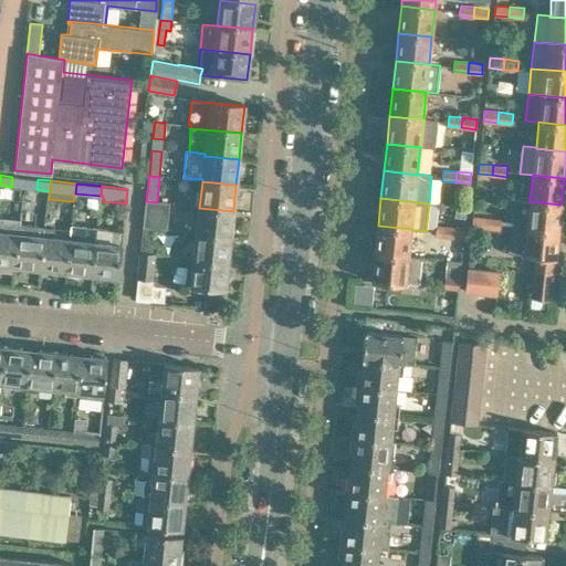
[(558,231),(561,205),(530,201),(511,199),(511,212),(514,215),(513,226),(558,231)]
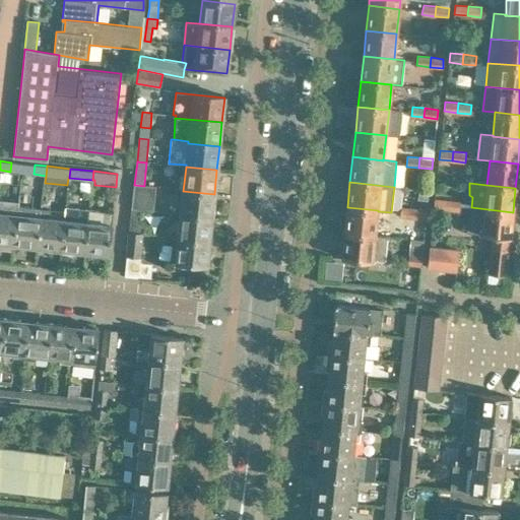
[(154,210),(156,188),(156,185),(144,184),(144,186),(134,185),(132,209),(141,210),(141,209),(154,210)]
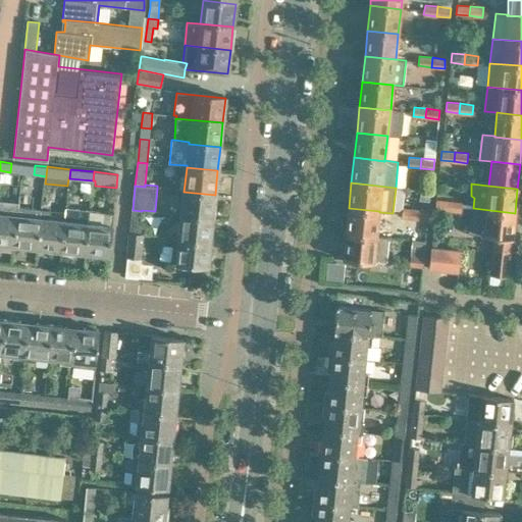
[(212,218),(215,195),(184,192),(181,215),(212,218)]
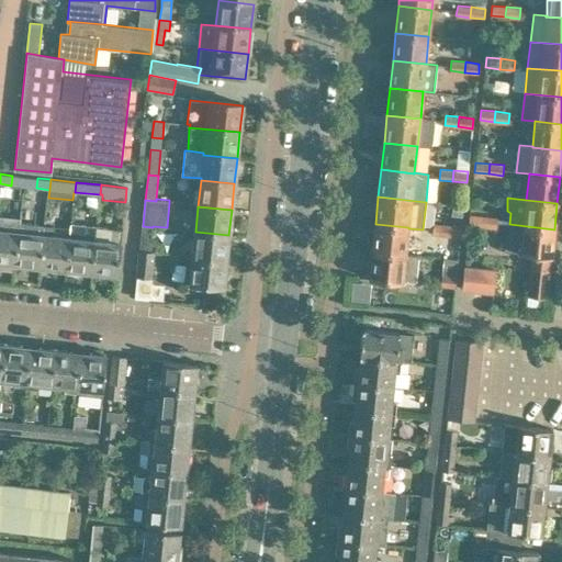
[(438,208),(437,223),(464,225),(464,209),(438,208)]
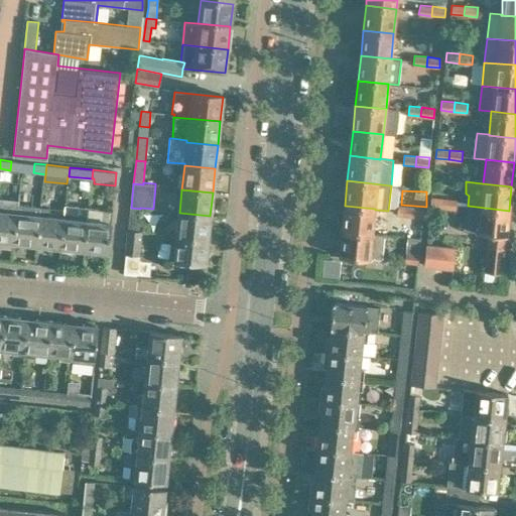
[(442,209),(443,199),(431,198),(430,207),(442,209)]
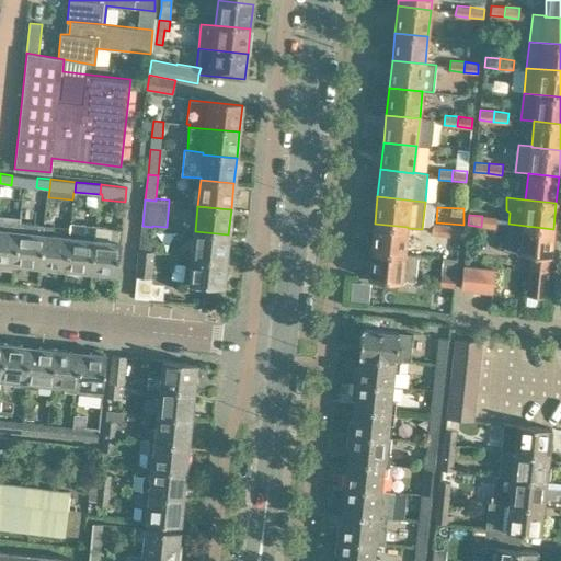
[(496,228),(497,218),(482,216),(481,227),(496,228)]
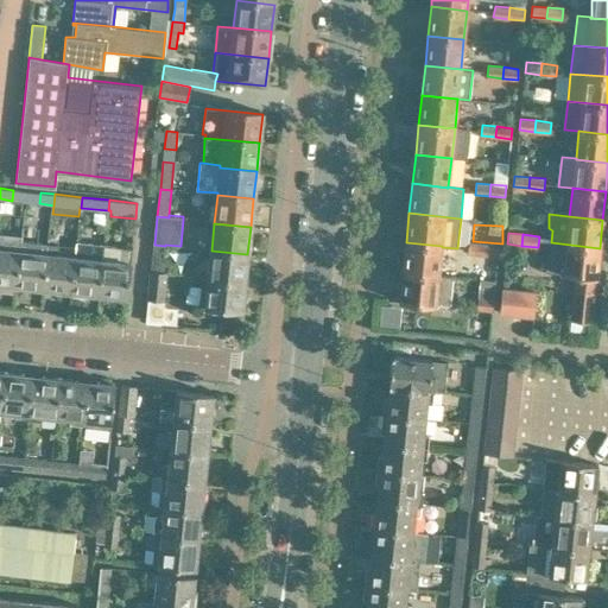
[(44,289),(49,244),(21,240),(20,251),(17,286),(44,289)]
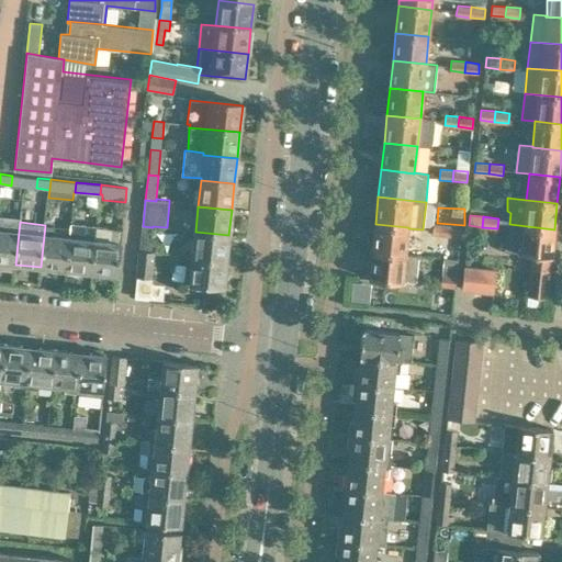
[(91,272),(97,225),(71,223),(70,227),(66,270),(91,272)]
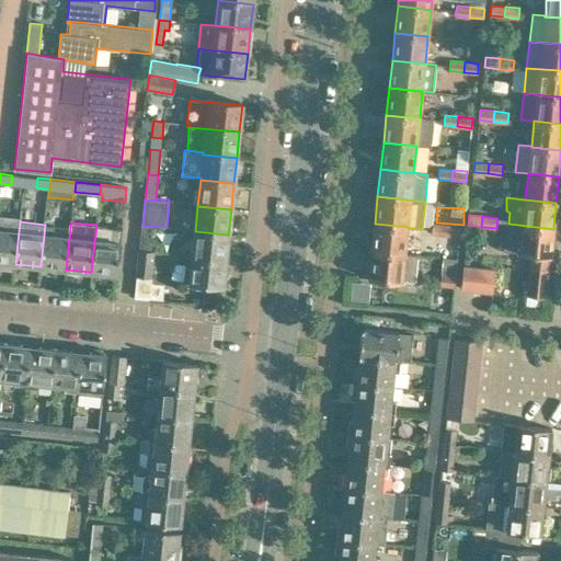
[(404,254),(408,228),(408,227),(375,224),(371,251),(404,254)]
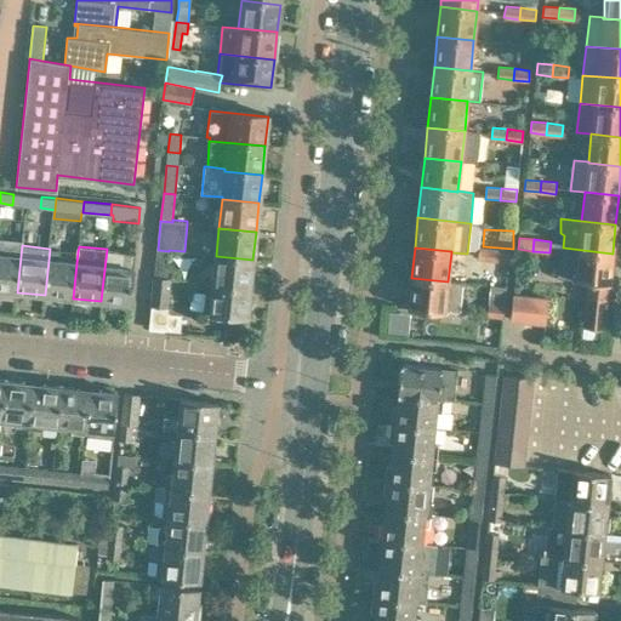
[(609,283),(613,254),(563,248),(562,258),(559,258),(557,277),(587,280),(582,326),(603,329),(608,283),(609,283)]
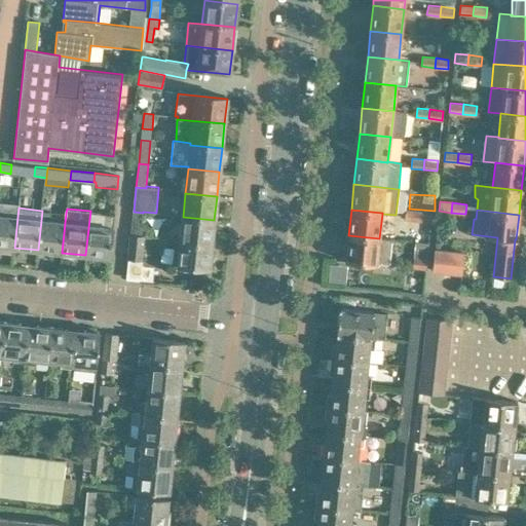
[(66,213),(42,211),(38,250),(62,253),(66,213)]
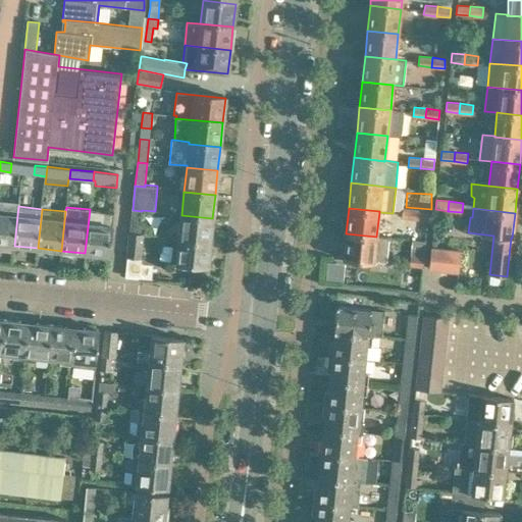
[(112,224),(114,212),(90,209),(85,253),(109,256),(112,224)]
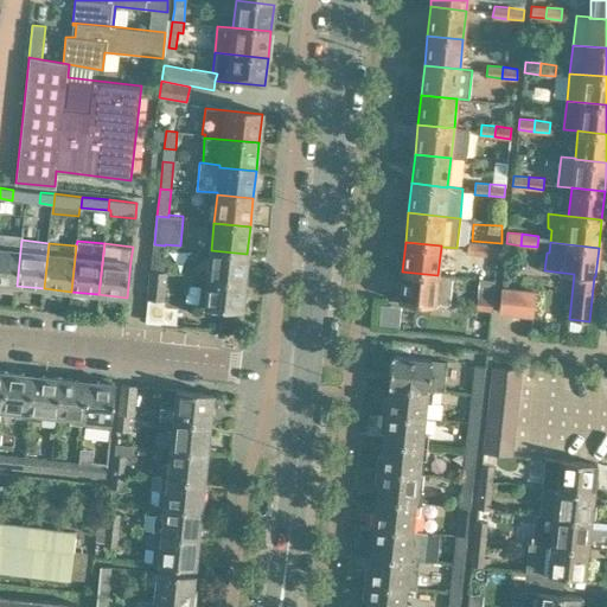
[(483,254),(483,244),(468,243),(467,253),(483,254)]
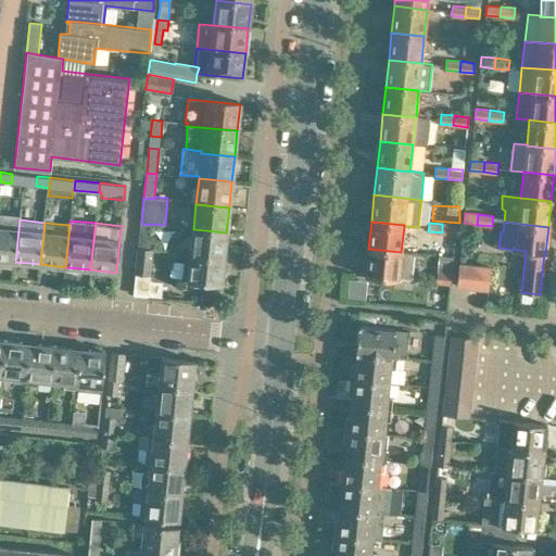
[(141,224),(138,248),(139,248),(139,250),(149,250),(154,251),(155,237),(150,237),(151,225),(141,224)]
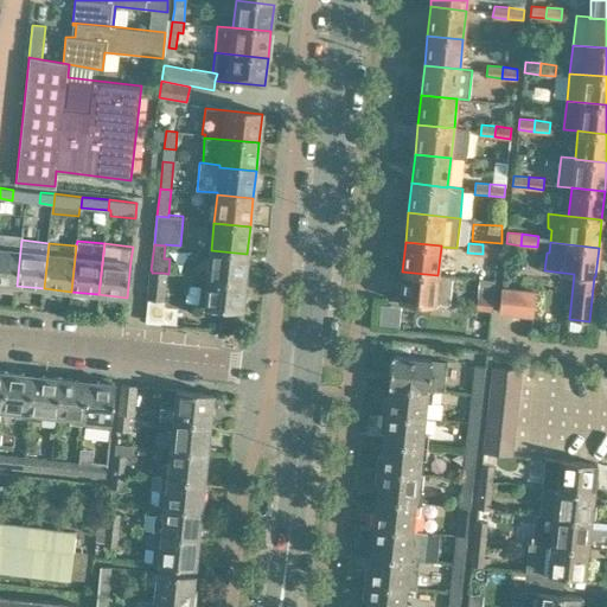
[(498,255),(498,246),(483,244),(483,254),(498,255)]
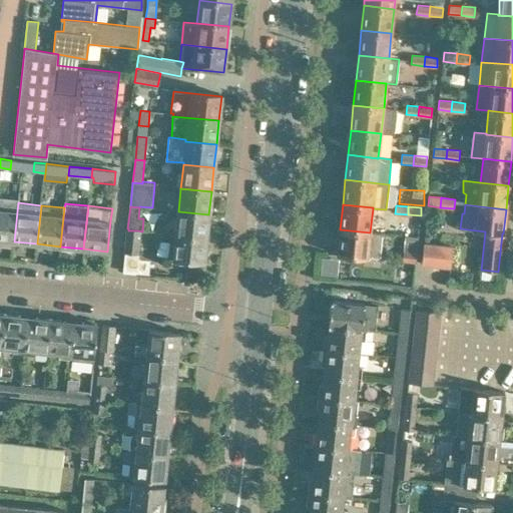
[(17,211),(0,208),(0,239),(14,241),(17,211)]
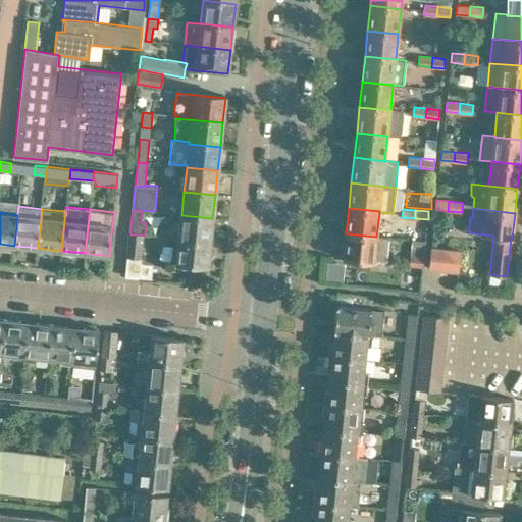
[(210,243),(212,218),(181,215),(178,238),(178,239),(210,243)]
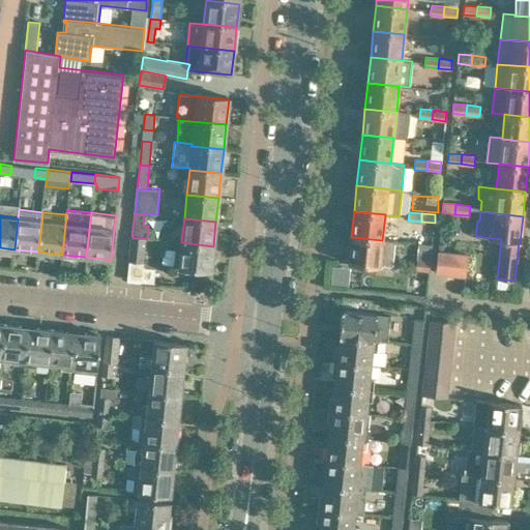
[(392,267),(394,242),(394,241),(382,240),(351,237),(348,264),(381,267),(381,266),(392,267)]
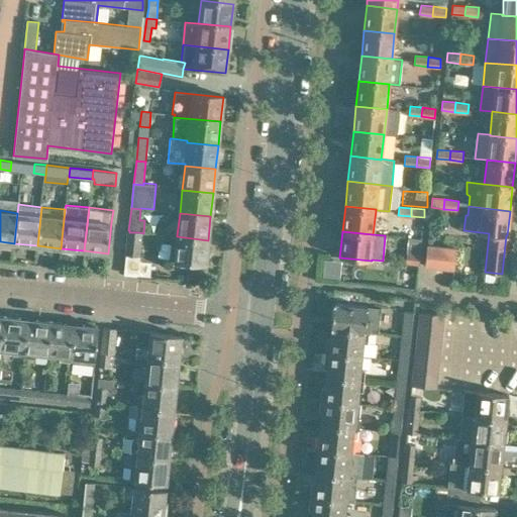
[(129,232),(127,255),(141,256),(143,233),(138,232),(129,232)]
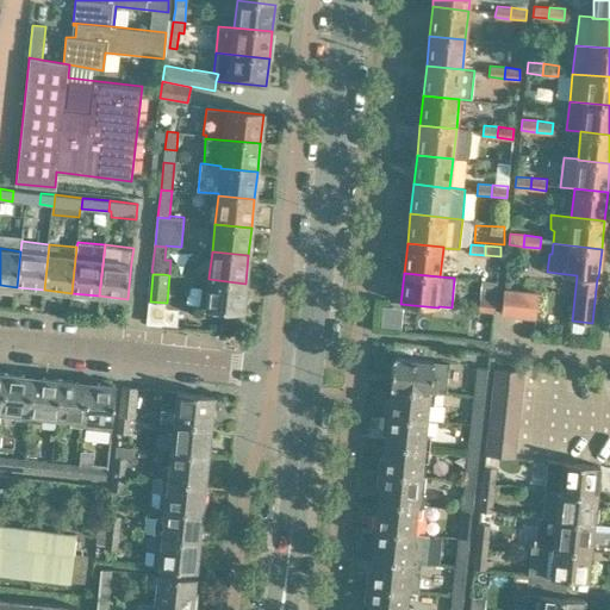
[(484,275),(483,292),(499,293),(500,277),(484,275)]
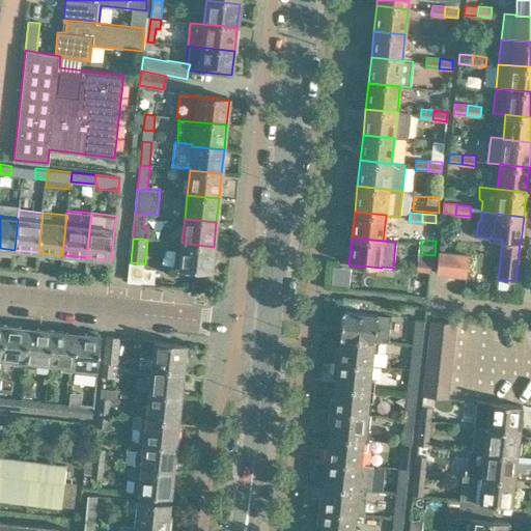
[(212,272),(214,247),(182,243),(182,242),(176,241),(173,268),(198,270),(200,274),(204,274),(206,271),(212,272)]
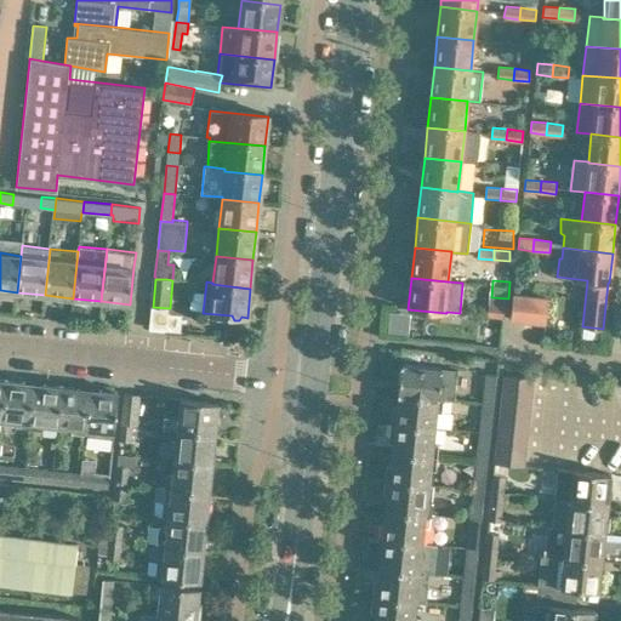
[(545,323),(547,297),(512,294),(510,319),(545,323)]
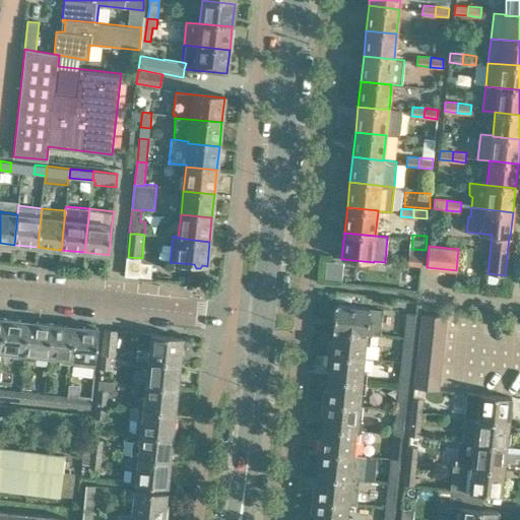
[(408,257),(407,265),(420,266),(421,258),(408,257)]
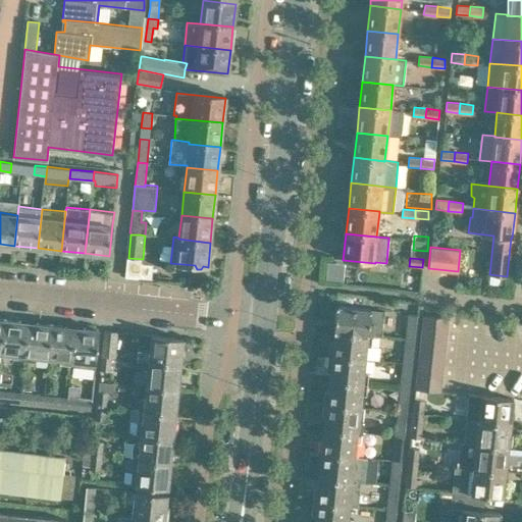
[(328,265),(327,279),(341,281),(342,266),(328,265)]
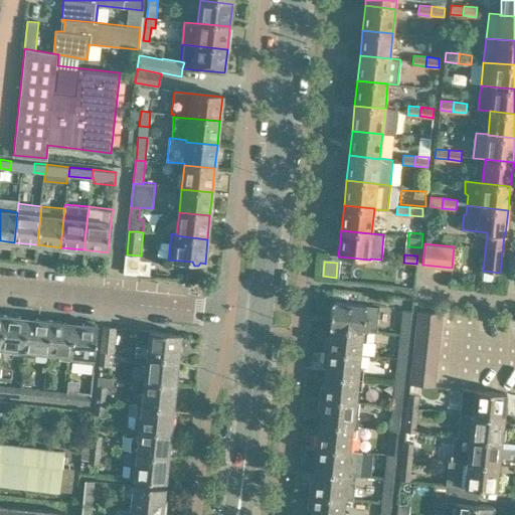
[(332,303),(329,327),(368,331),(376,332),(379,307),(367,306),(332,303)]
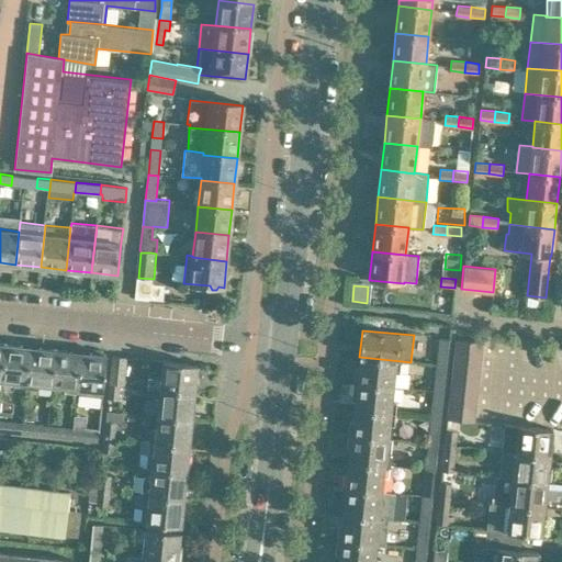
[(439,337),(437,352),(448,353),(450,338),(449,338),(439,337)]
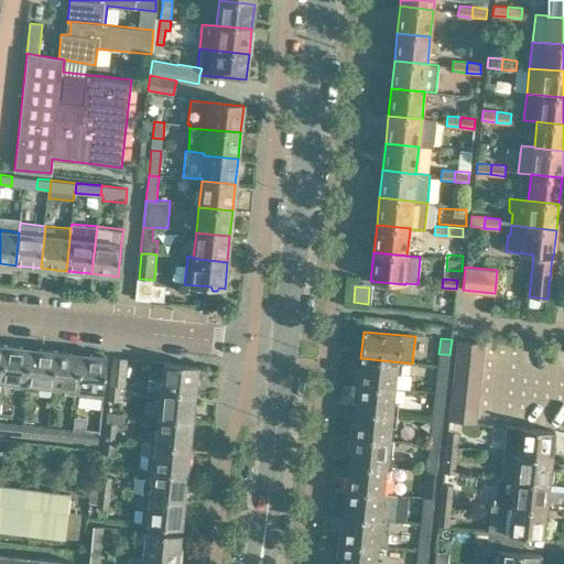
[(484,357),(485,344),(457,340),(456,355),(484,357)]
